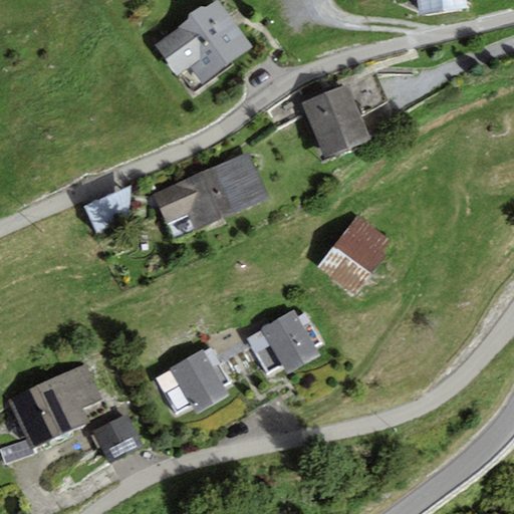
[(203,86),(253,47),(216,0),(215,0),(205,8),(201,7),(190,14),(189,20),(155,46),(179,77),(189,69),(203,86)]
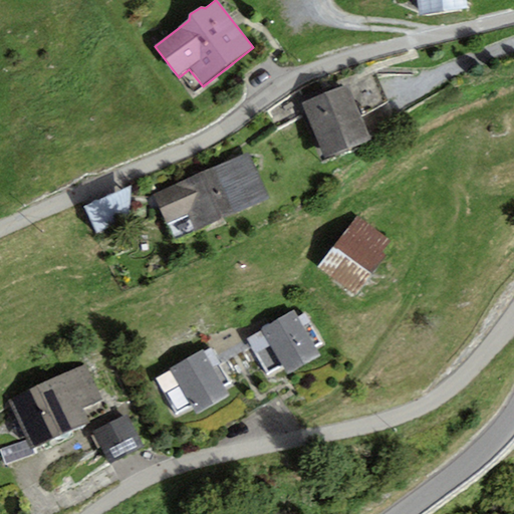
[(465,0),(417,0),(420,14),(467,8),(465,0)]
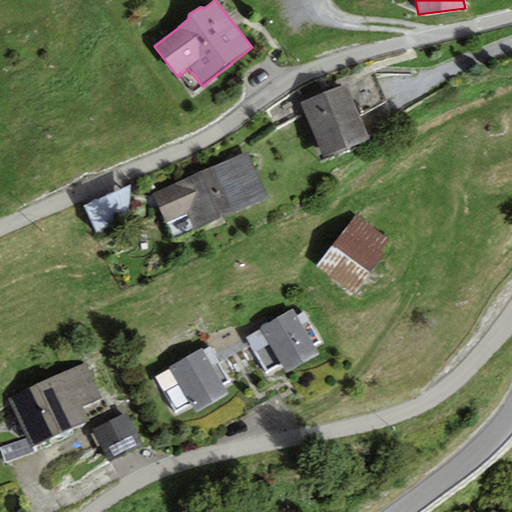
[(367,141),(347,85),(301,103),(322,159),(367,141)]
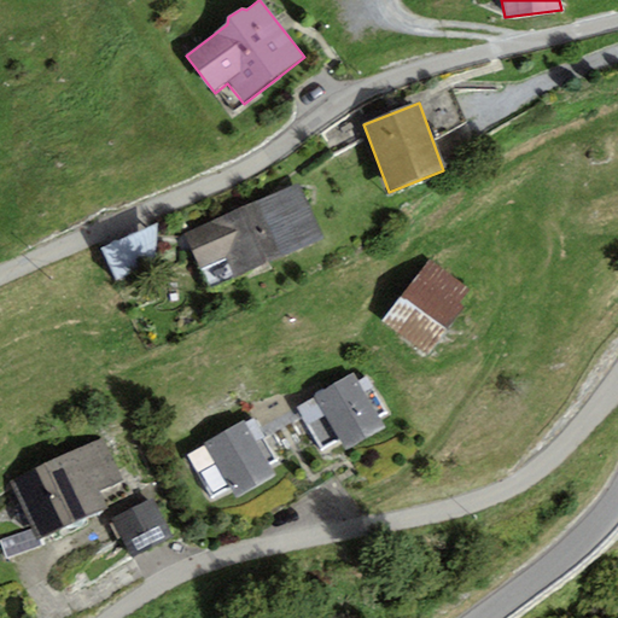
[(299,184),(184,234),(208,290),(324,239),(299,184)]
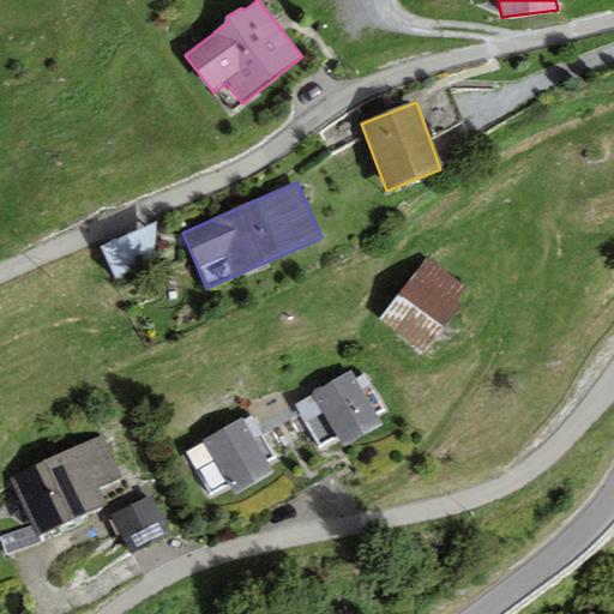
[(100,247),(115,281),(151,264),(156,222),(100,247)]
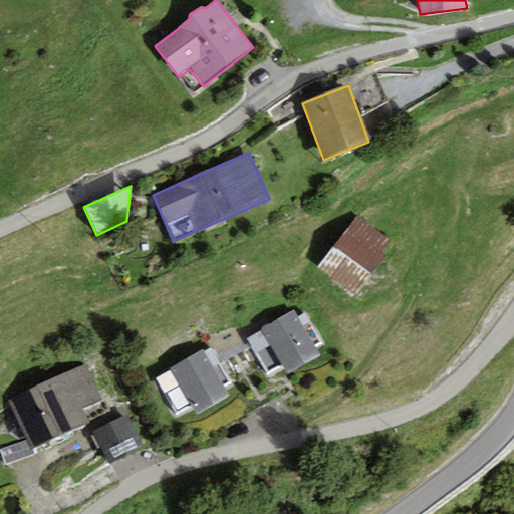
[(357,216),(317,268),(349,293),(353,296),(386,256),(381,252),(390,242),(357,216)]
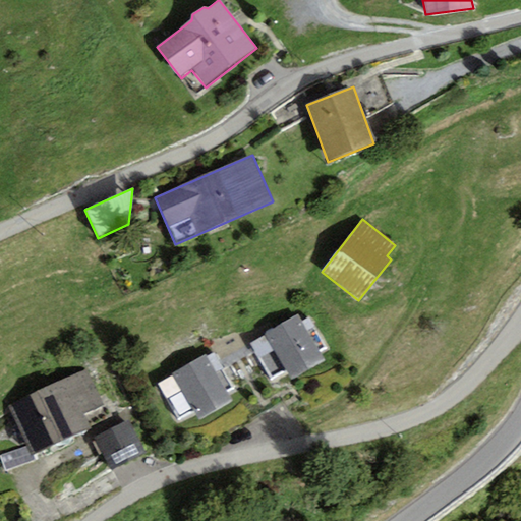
[(326,361),(320,352),(327,348),(309,319),(302,323),(297,314),(264,334),(265,336),(250,344),(271,379),(285,370),(292,382),(326,361)]
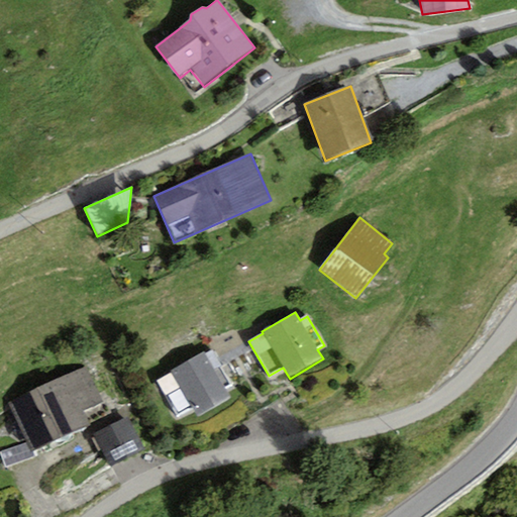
[(231,399),(226,390),(232,386),(212,350),(205,354),(203,351),(170,372),(171,373),(156,382),(177,418),(192,409),(198,418),(231,399)]
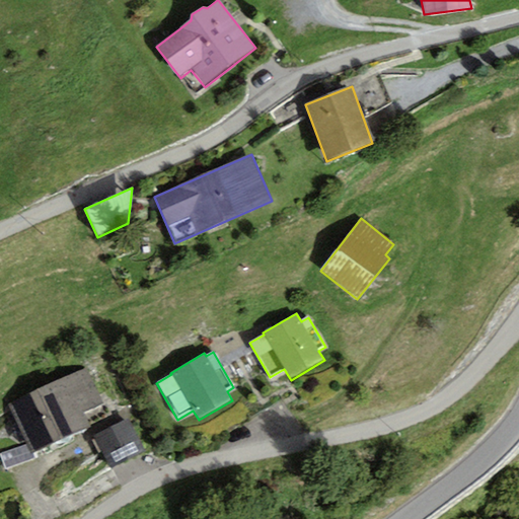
[(88,368),(7,404),(26,445),(30,454),(32,453),(91,427),(85,412),(104,403),(88,368)]
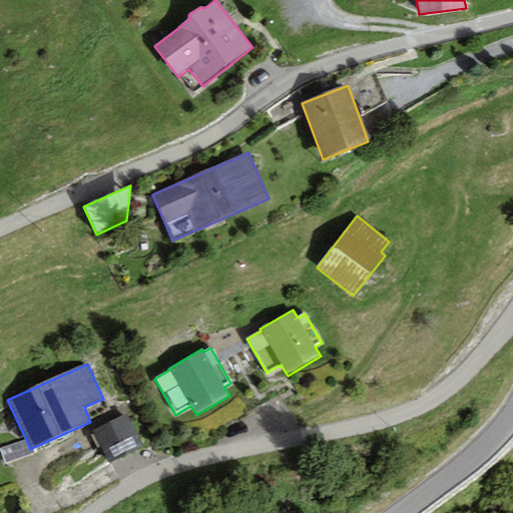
[(127,414),(93,432),(110,465),(144,448),(127,414)]
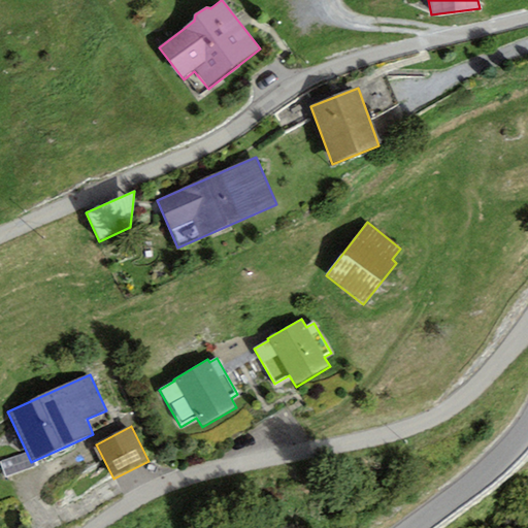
[(36,467),(33,461),(31,462),(27,453),(0,462),(5,477),(36,467)]
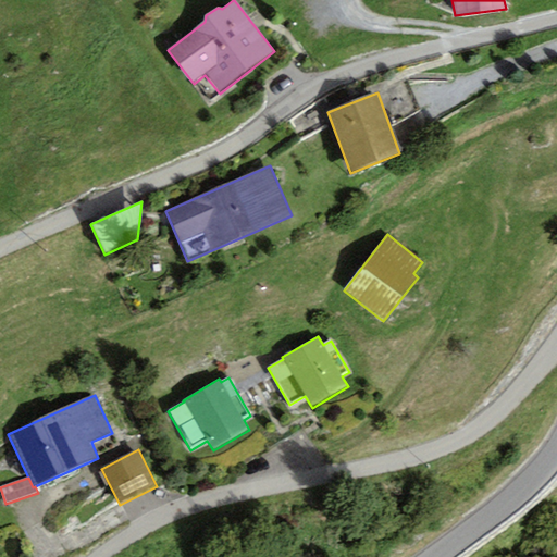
All buildings are outlined.
